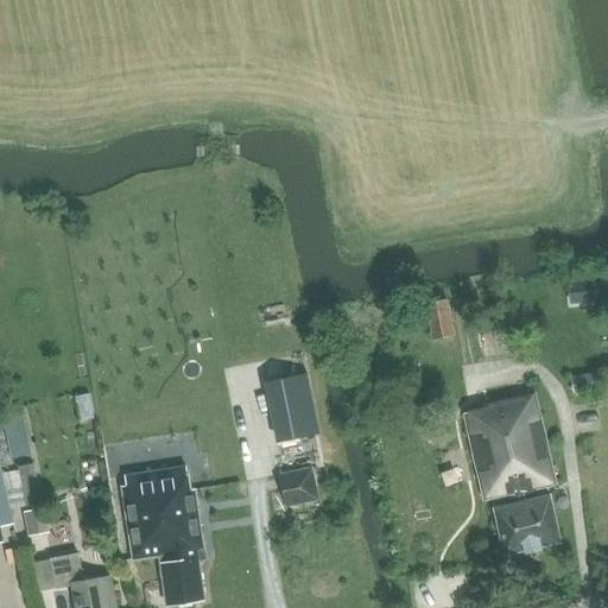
[(595,280),(582,282),(583,303),(597,302),(595,280)]
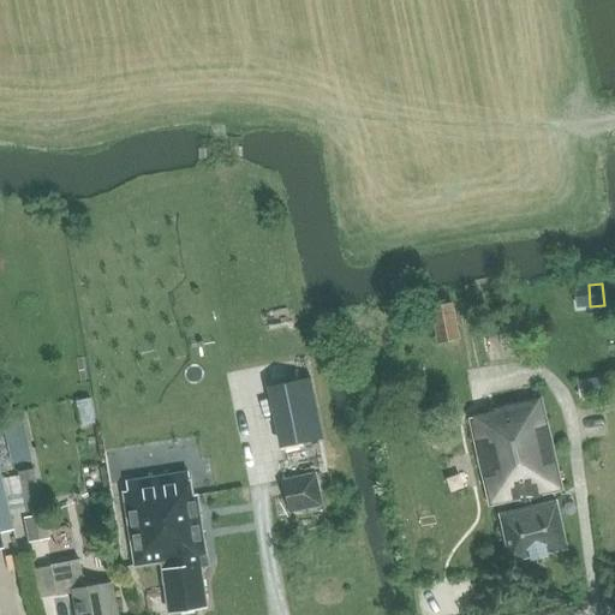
[(433,308),(431,308),(439,342),(459,339),(452,304),(433,308)]
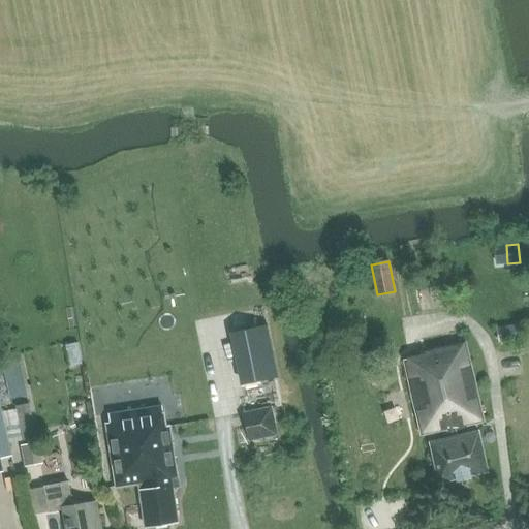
[(497,328),(499,340),(524,336),(522,323),(497,328)]
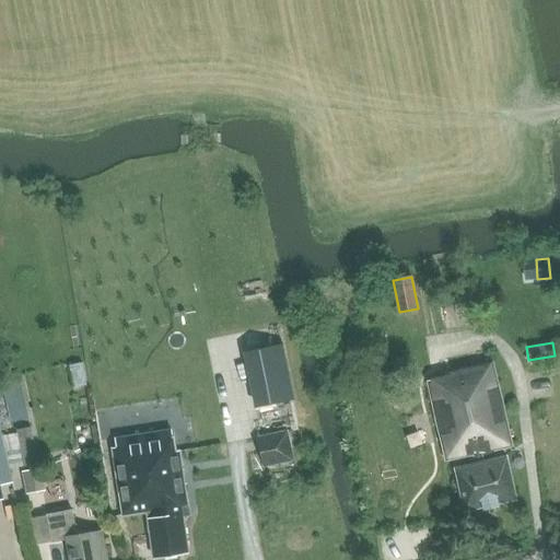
[(290,400),(279,345),(244,351),(256,407),(290,400)]
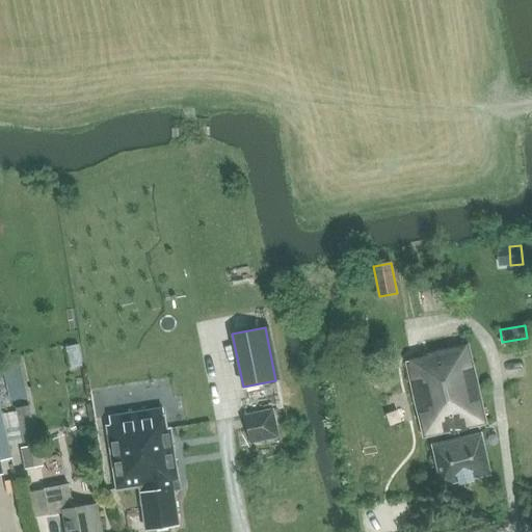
[(424,357),(406,362),(423,437),(450,432),(451,435),(446,436),(447,441),(432,445),(441,485),(490,474),(481,433),(471,435),(470,431),(469,431),(468,428),(486,424),(468,343),(423,353),(424,357)]
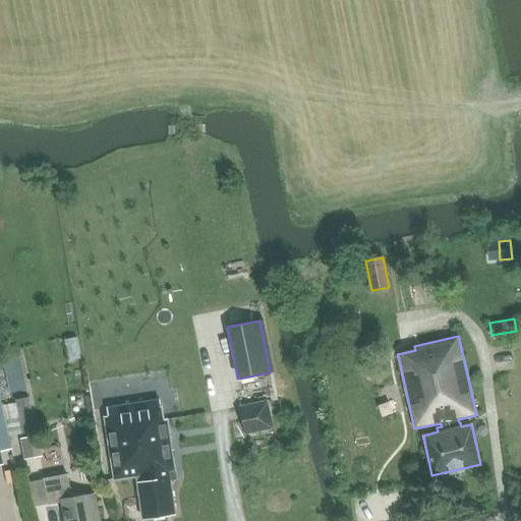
[(158,387),(130,387),(130,399),(158,400),(158,387)]
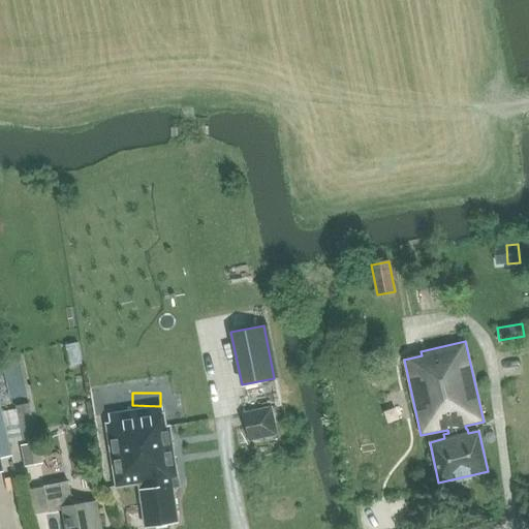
[(13,405),(21,441),(36,438),(29,403),(13,405)]
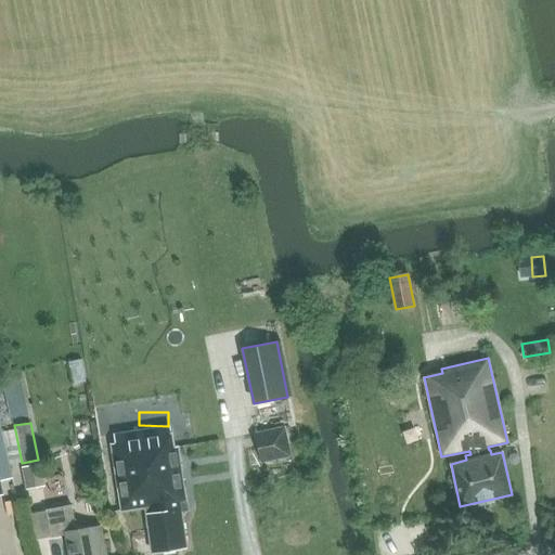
[(115,443),(112,443),(121,511),(145,507),(152,552),(186,547),(181,511),(188,510),(179,447),(175,447),(171,426),(114,435),(115,443)]
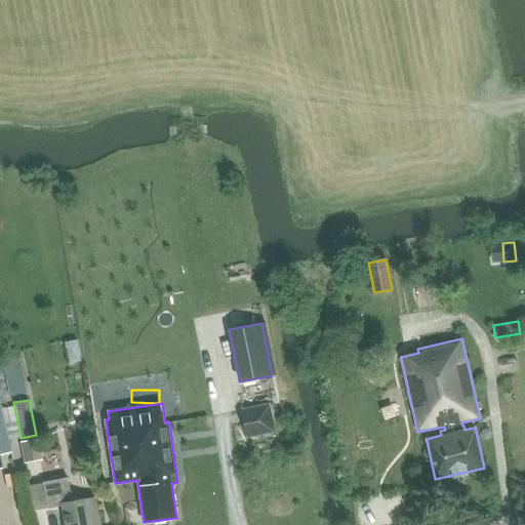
[(269,404),(241,410),(247,437),(276,431),(270,404),(269,404)]
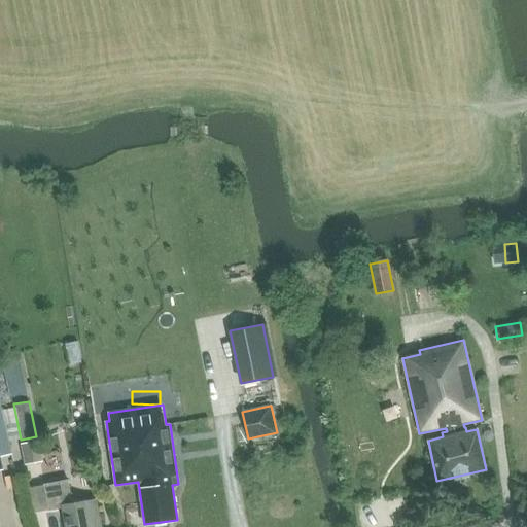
[(0,468),(2,468),(0,457),(0,456),(10,454),(0,408),(0,468)]
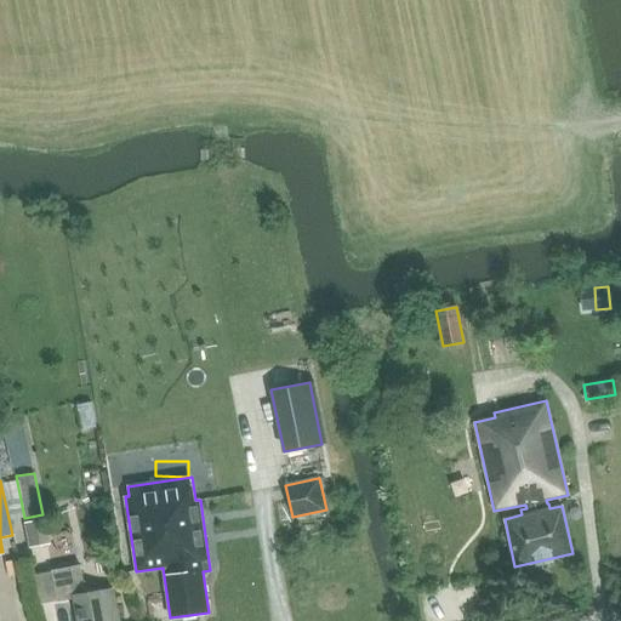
[(80,565),(52,571),(58,600),(73,598),(78,620),(119,620),(113,588),(86,594),(80,565)]
